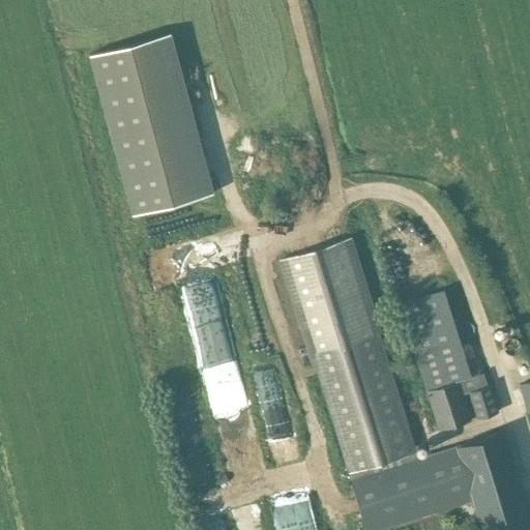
[(347,474),(349,473),(350,479),(417,458),(415,452),(416,452),(349,236),(280,257),(347,474)]
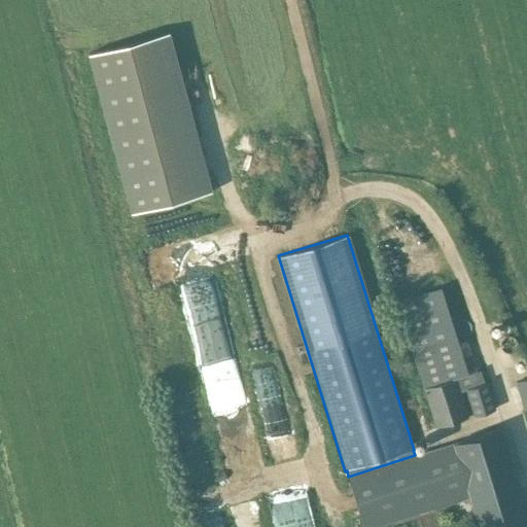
[(476,372),(456,378),(460,391),(465,389),(475,416),(495,410),(487,382),(485,383),(480,370),(476,372)]
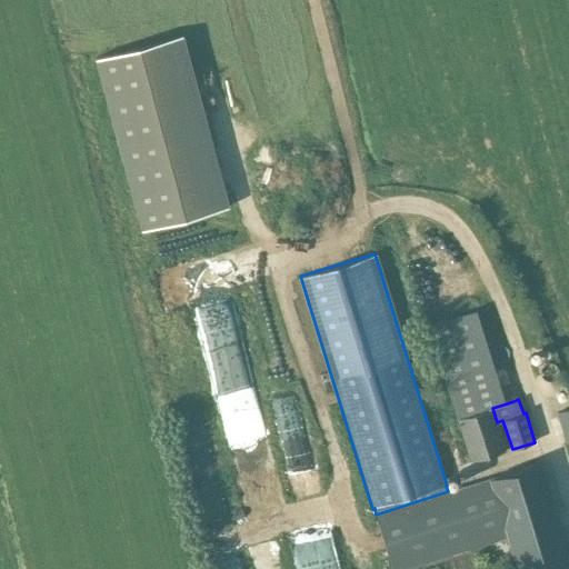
[(492,408),(457,419),(470,462),(506,451),(497,422),(492,408)]
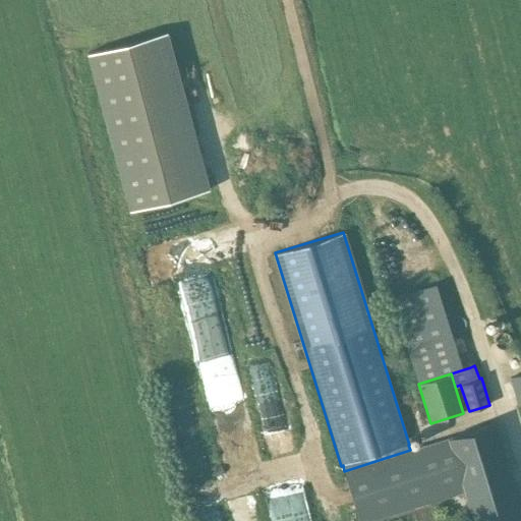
[(520,374),(510,379),(518,406),(520,405),(520,374)]
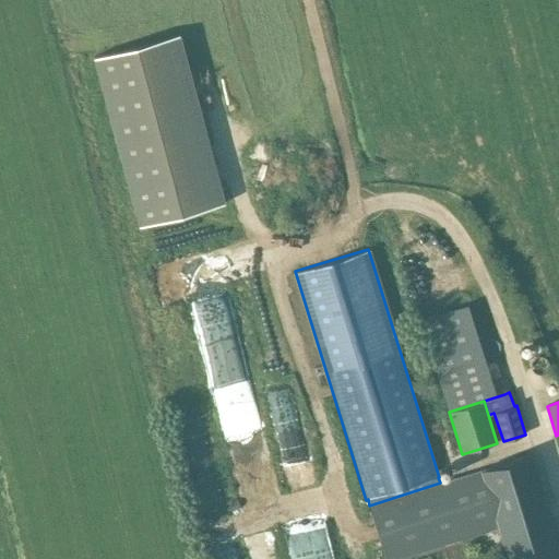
[(480,470),(440,483),(369,506),(384,558),(397,558),(498,527),(507,558),(558,558),(558,546),(532,455),(480,471),(480,470)]
